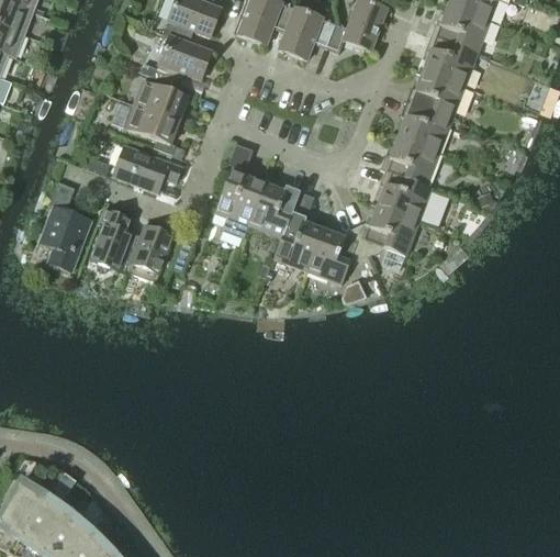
[(0,24),(24,34),(33,11),(6,0),(0,0),(0,24)]
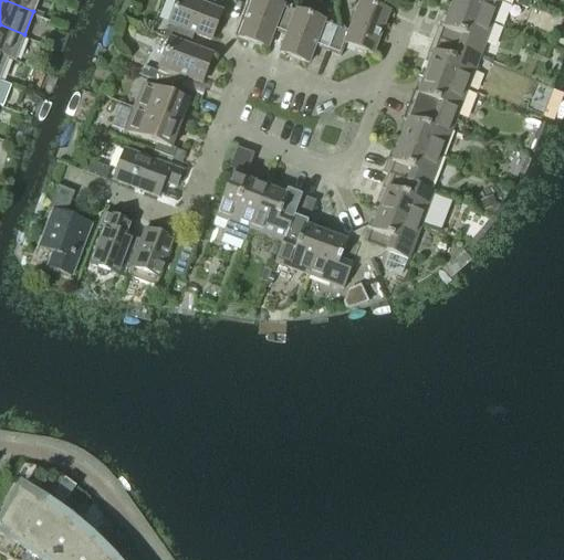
[(6,0),(33,11),(37,0),(6,0)]
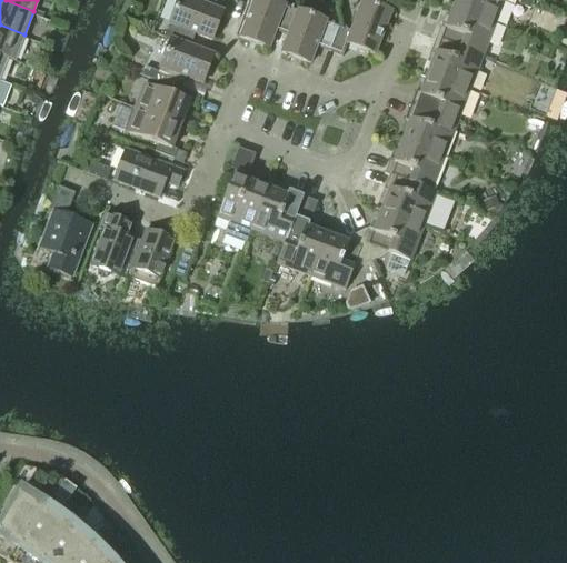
[(212,37),(224,8),(204,0),(178,0),(166,33),(171,37),(172,34),(191,42),(196,30),(212,37)]
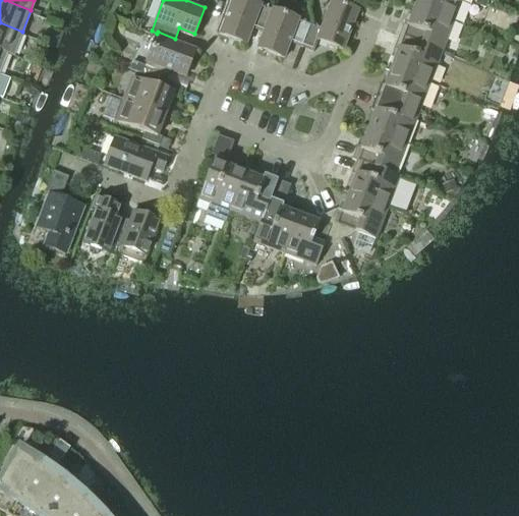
[(264,30),(273,6),(256,0),(231,0),(221,31),(247,41),(253,25),(264,30)]
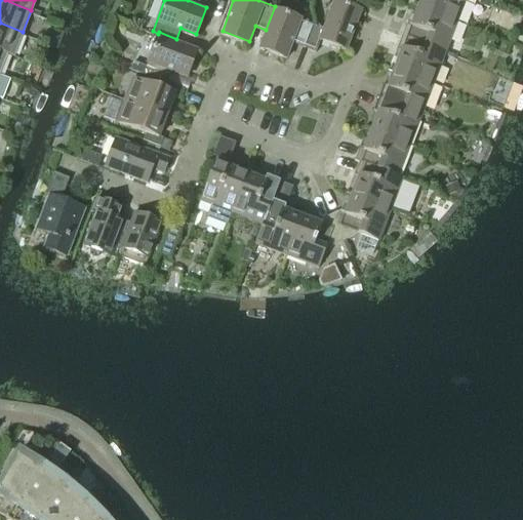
[(347,46),(362,7),(344,0),(334,0),(324,25),(314,21),(306,44),(317,49),(321,37),(347,46)]
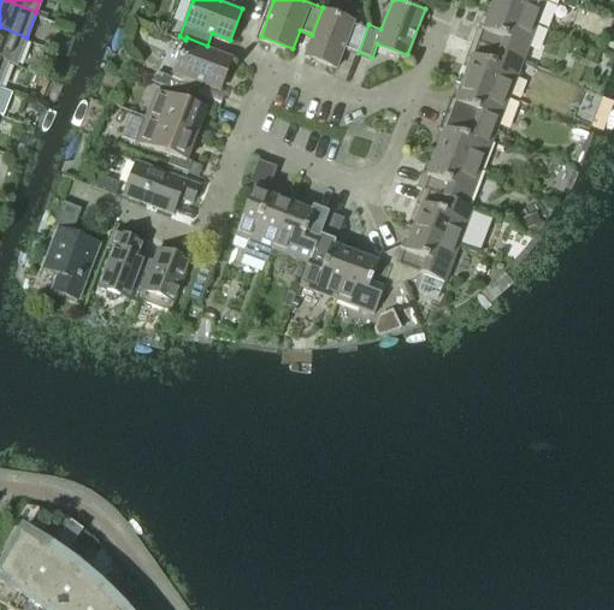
[(538,21),(545,0),(494,0),(493,4),(538,21)]
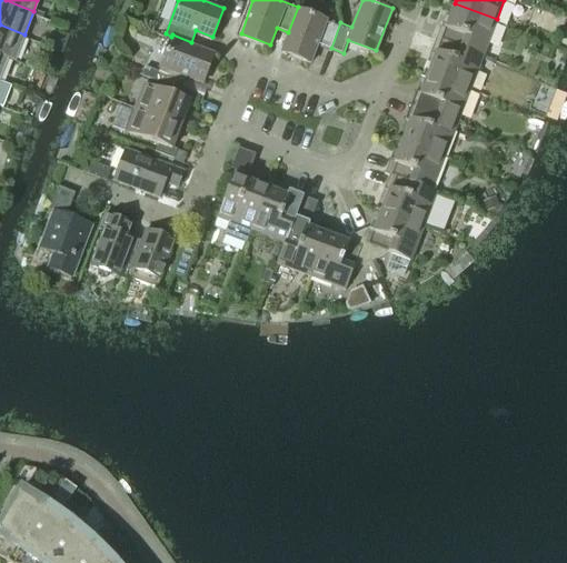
[(484,52),(497,19),(455,3),(447,23),(441,22),(437,34),(484,52)]
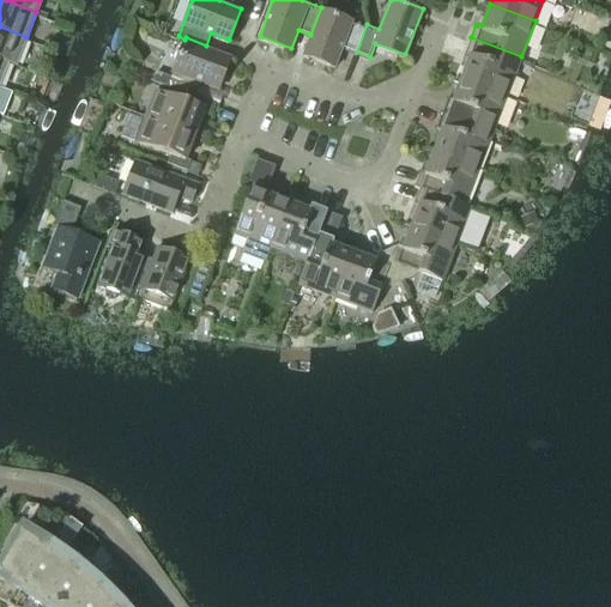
[(357,52),(367,24),(321,7),(310,35),(304,53),(336,65),(343,47),(357,52)]
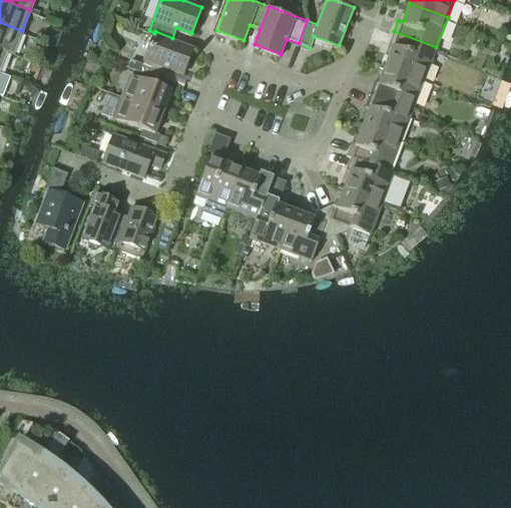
[(14,52),(22,31),(0,22),(0,45),(8,49),(7,49),(14,52)]
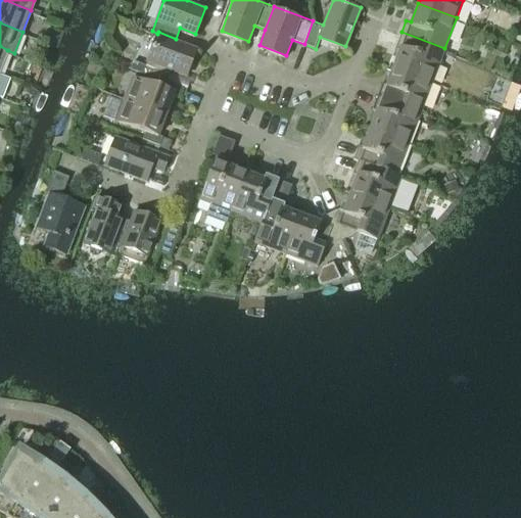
[(187,74),(197,47),(176,39),(158,32),(157,34),(143,71),(166,79),(167,80),(172,67),(187,74)]
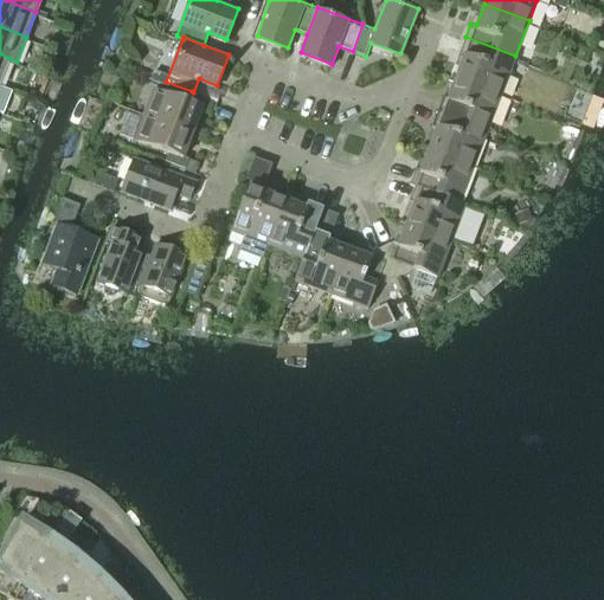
[(501,92),(515,56),(466,37),(460,51),(466,53),(456,75),(501,92)]
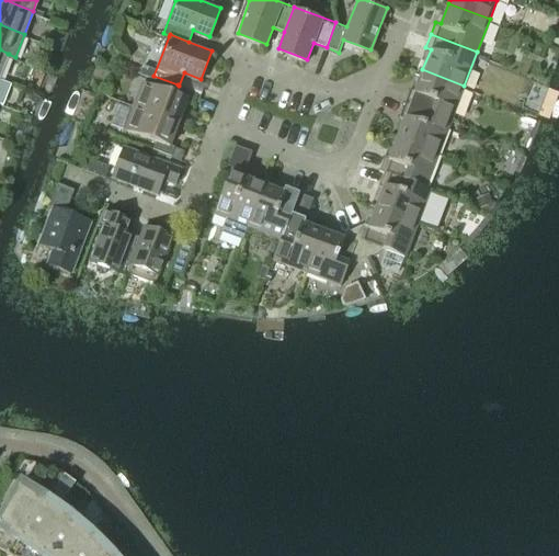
[(452,118),(464,86),(422,69),(414,90),(410,89),(406,101),(452,118)]
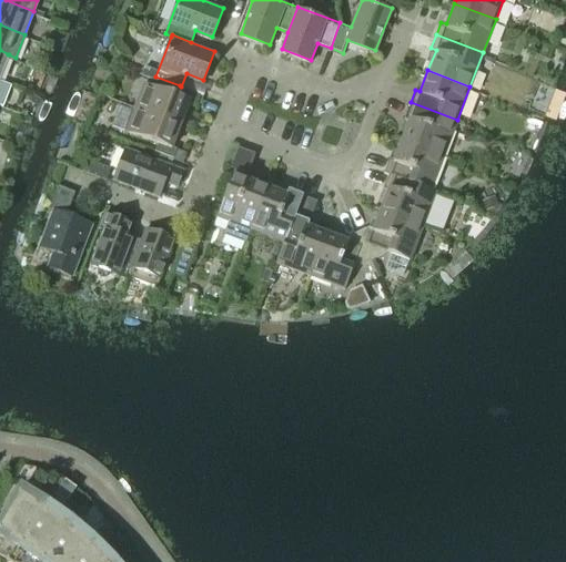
[(183,116),(190,100),(194,102),(198,92),(181,87),(180,85),(177,93),(144,81),(135,105),(183,123),(185,118),(183,116)]
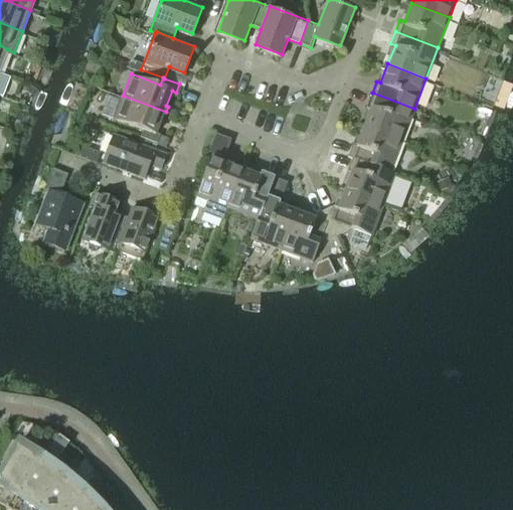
[(403,139),(414,109),(372,93),(367,105),(371,106),(365,124),(403,139)]
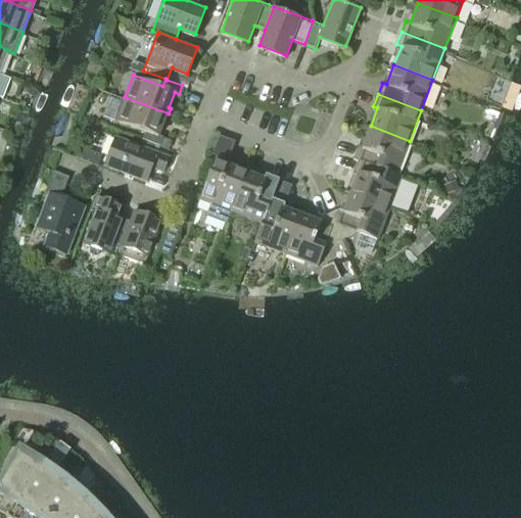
[(167,119),(169,113),(125,97),(116,119),(146,130),(143,137),(160,143),(163,135),(158,133),(164,118),(167,119)]
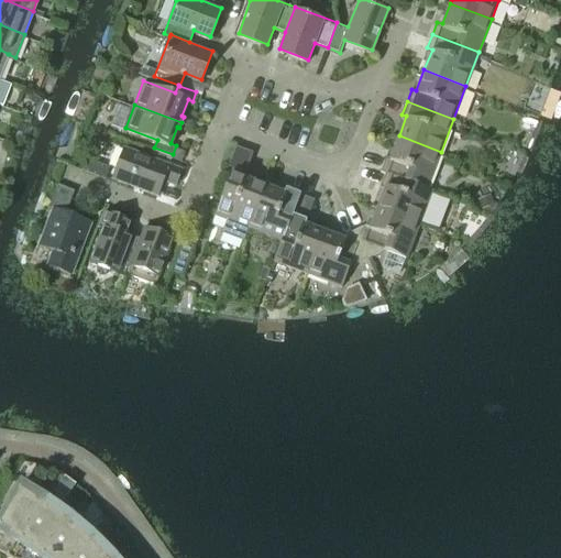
[(428,186),(428,185),(441,152),(399,135),(392,155),(387,153),(381,168),(386,171),(428,186)]
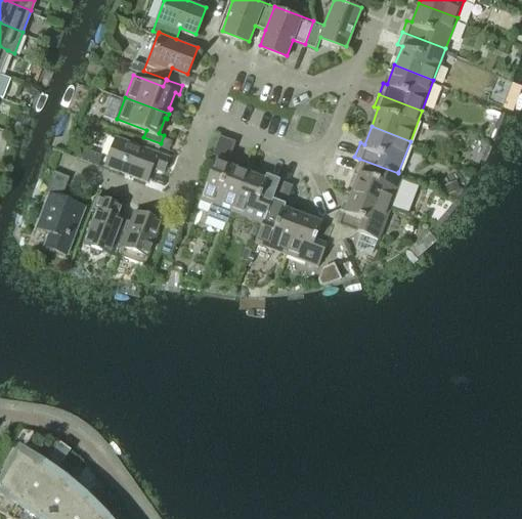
[(164,169),(169,156),(117,135),(106,163),(146,178),(153,165),(164,169)]
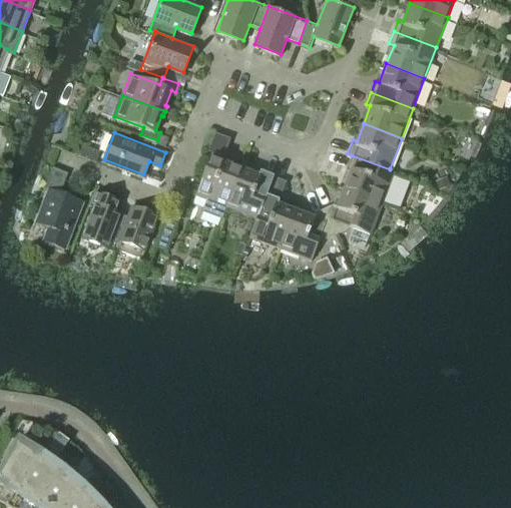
[(227,205),(241,166),(223,159),(224,155),(212,150),(196,193),(207,197),(203,208),(222,216),(227,204),(227,205)]
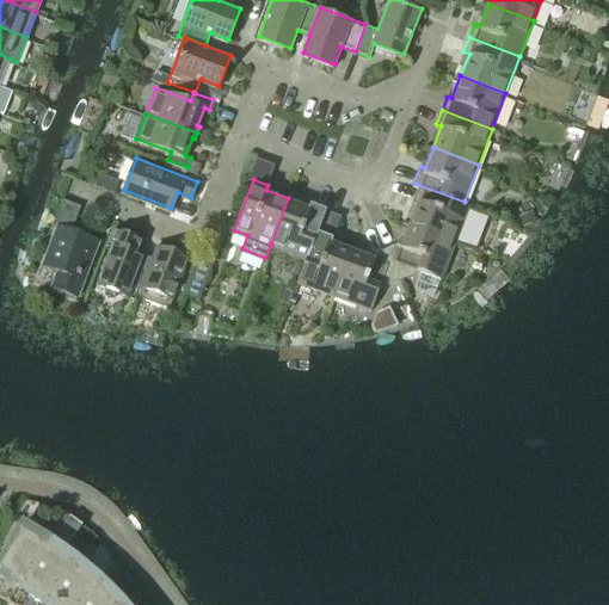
[(456,239),(471,203),(465,201),(465,202),(419,185),(414,198),(419,201),(411,222),(456,239)]
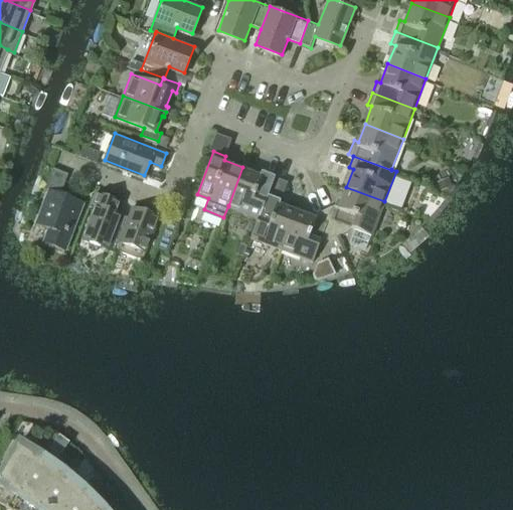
[(259,217),(260,217),(276,175),(244,163),(242,167),(228,206),(259,217)]
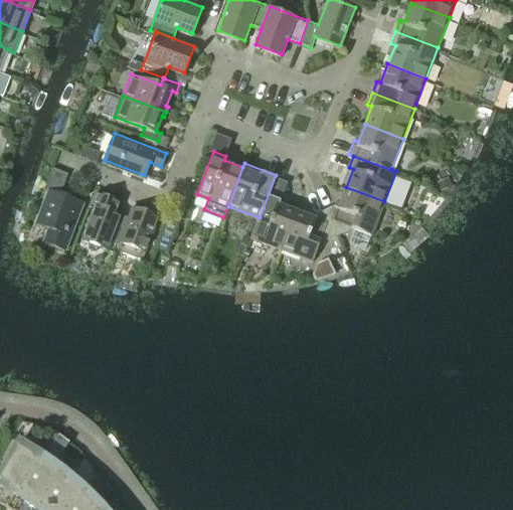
[(74,218),(77,211),(79,211),(83,201),(60,192),(68,172),(53,166),(45,187),(49,189),(37,222),(49,226),(44,240),(65,248),(76,219),(74,218)]
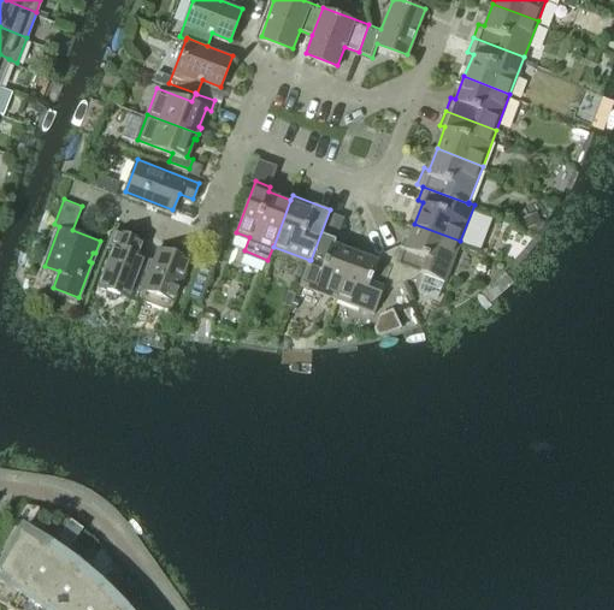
[(337,296),(354,250),(332,242),(334,238),(336,238),(344,215),(330,209),(311,260),(310,260),(301,282),(337,296)]
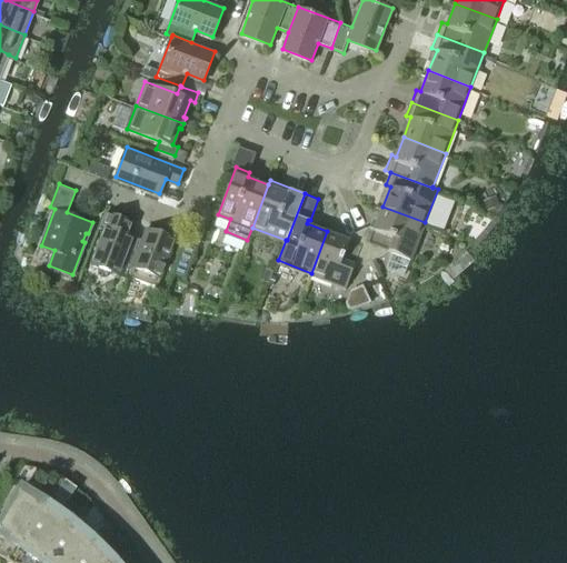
[(411,258),(425,222),(383,207),(375,225),(370,224),(359,229),(372,258),(390,250),(411,258)]
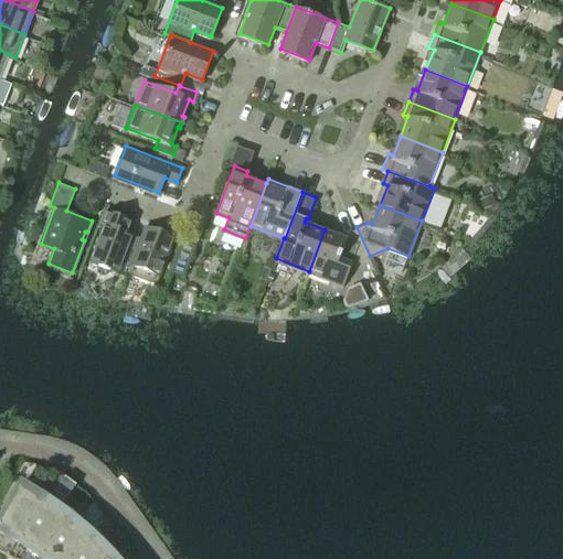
[(134,255),(127,253),(135,233),(129,230),(134,219),(105,208),(99,225),(103,226),(89,261),(127,276),(131,264),(130,264),(134,255)]
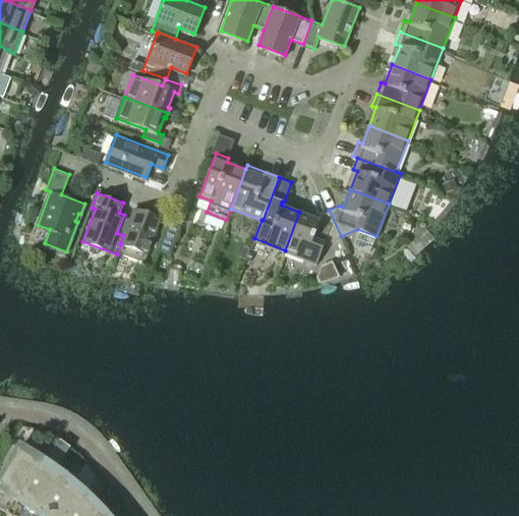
[(148,253),(161,217),(134,207),(123,235),(120,243),(121,243),(148,253)]
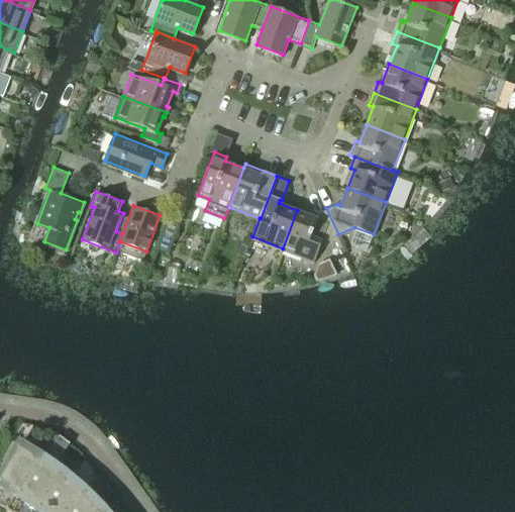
[(338,234),(326,208),(317,213),(315,217),(297,210),(283,248),(314,261),(322,241),(338,234)]
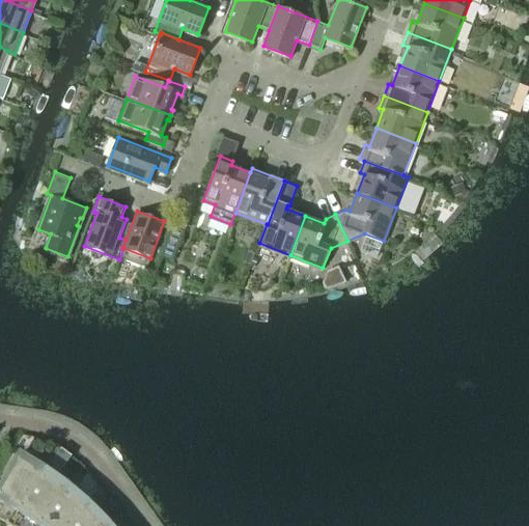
[(173,256),(184,229),(172,225),(162,252),(173,256)]
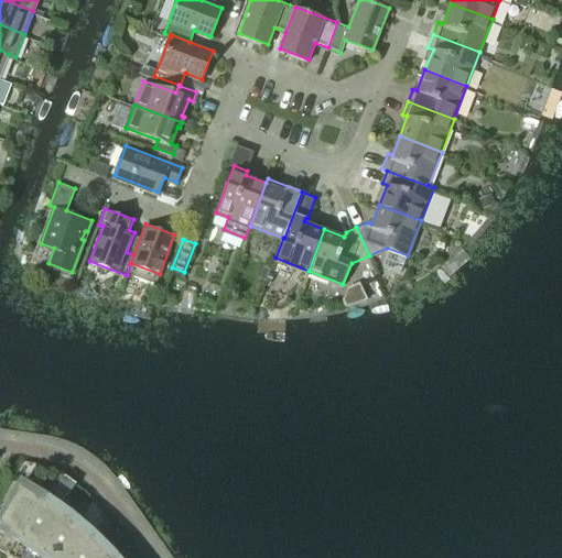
[(267,279),(272,266),(263,263),(259,275),(267,279)]
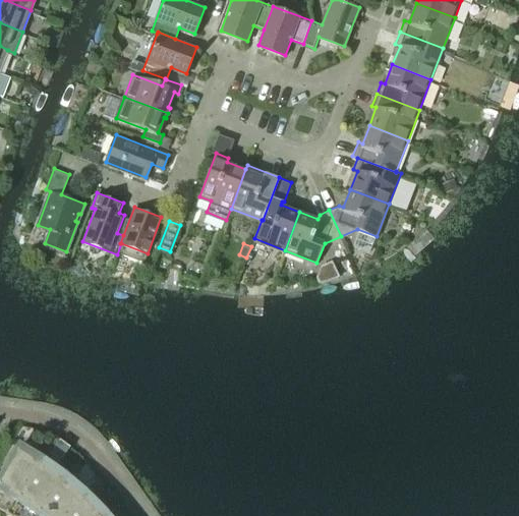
[(7,511),(43,461),(42,461),(40,458),(38,456),(36,454),(33,452),(31,450),(29,453),(17,447),(0,476),(0,506),(6,510),(6,511),(7,511)]
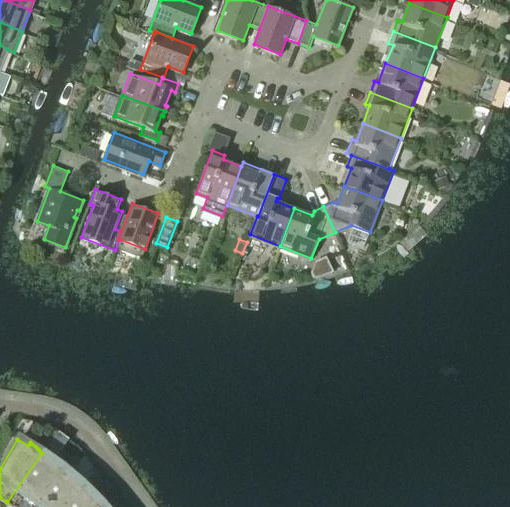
[(32,506),(64,470),(63,469),(62,466),(60,464),(58,461),(56,459),(53,457),(51,460),(42,453),(7,502),(13,506),(32,506)]
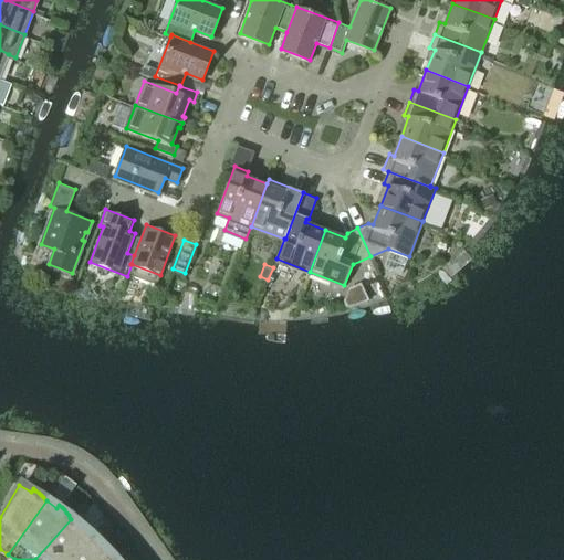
[(71,559),(94,539),(93,538),(92,535),(90,531),(87,529),(85,526),(83,524),(81,527),(71,519),(35,559),(71,559)]
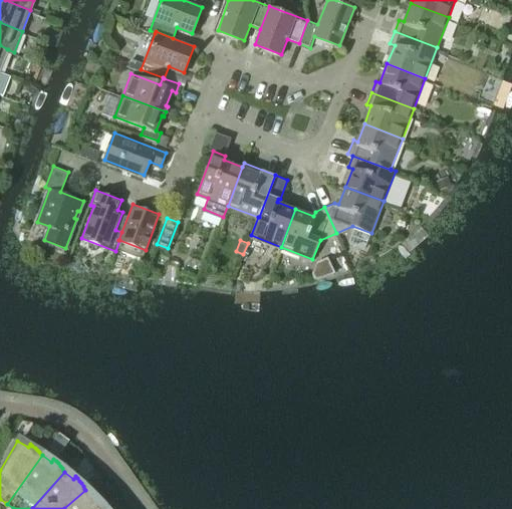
[(103,508),(102,506),(101,503),(99,500),(97,497),(95,495),(93,498),(85,490),(64,508),(103,508)]
